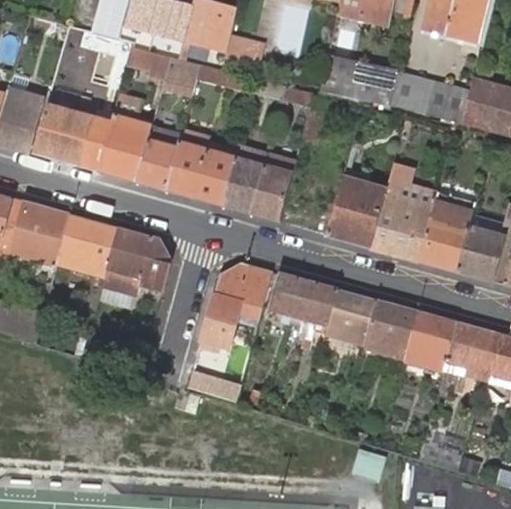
[(99,0),(92,29),(118,36),(127,0),(99,0)]
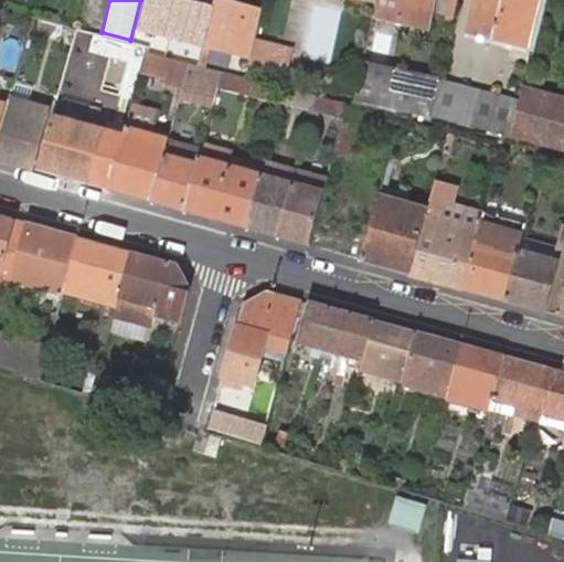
[(209,19),(211,6),(206,4),(208,1),(205,1),(203,0),(197,0),(197,1),(192,0),(142,0),(137,24),(153,29),(150,39),(201,51),(202,46),(203,42),(209,19)]
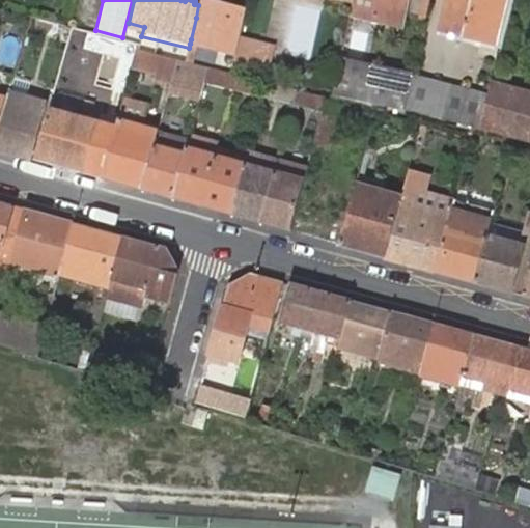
[(220,1),(216,0),(199,0),(198,5),(196,18),(240,29),(244,11),(219,4),(220,1)]
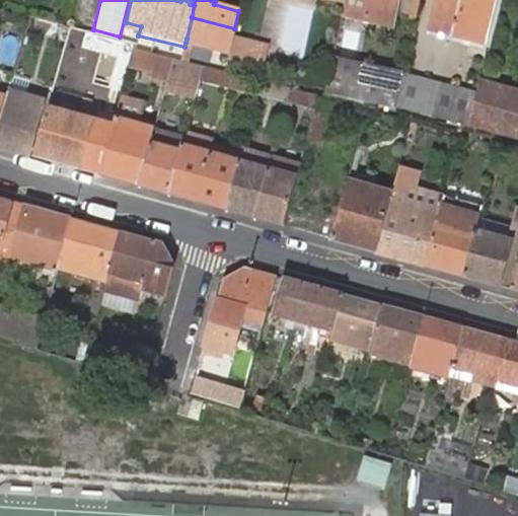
[(343,10),(363,15),(366,0),(344,0),(342,10),(343,10)]
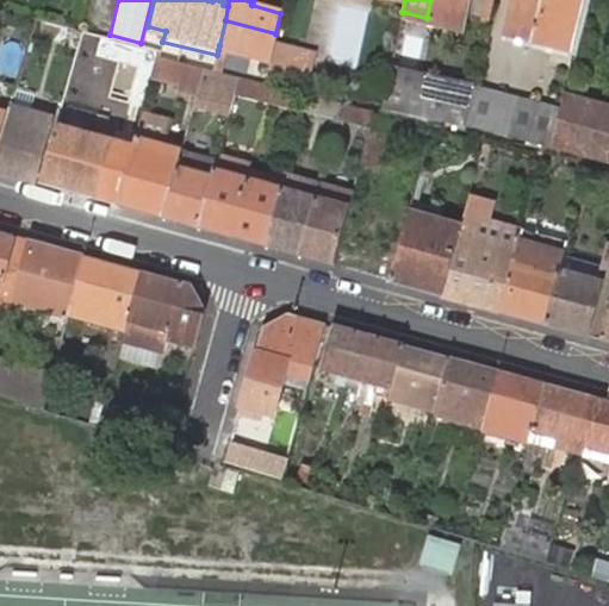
[(430,0),(427,18),(460,25),(465,0),(430,0)]
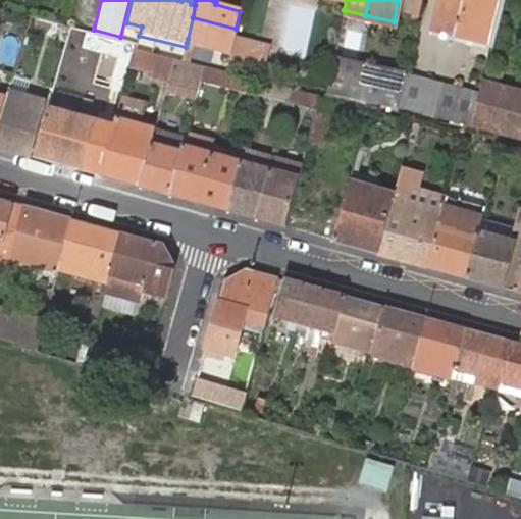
[(458,23),(463,0),(437,0),(432,22),(439,24),(441,18),(458,23)]
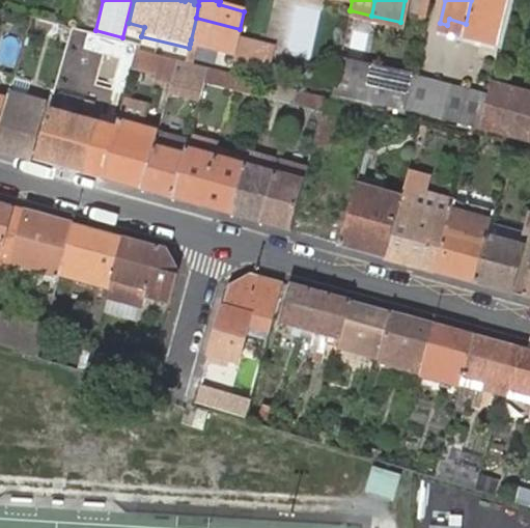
[(471,0),(466,24),(465,29),(464,32),(496,40),(505,0),(471,0)]
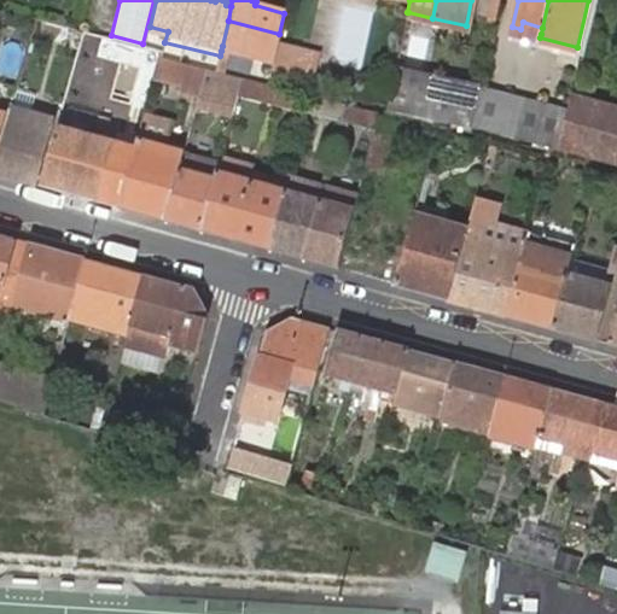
[(279,34),(228,21),(222,46),(273,60),(278,44),(279,34)]
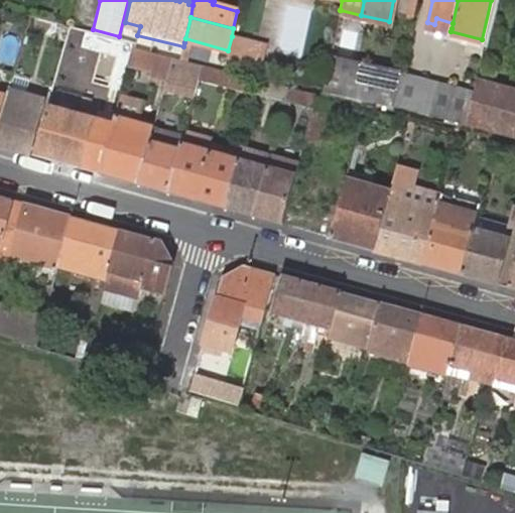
[(452,28),(453,23),(436,18),(434,24),(452,28)]
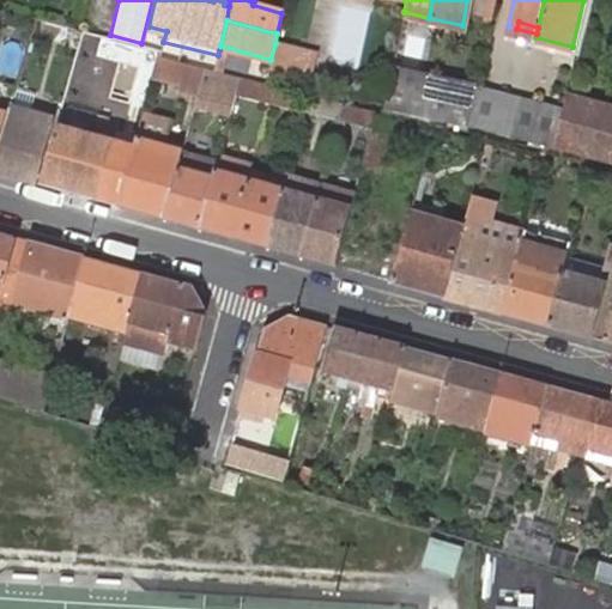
[(276,43),(271,60),(270,67),(267,78),(276,79),(308,87),(316,53),(276,43)]
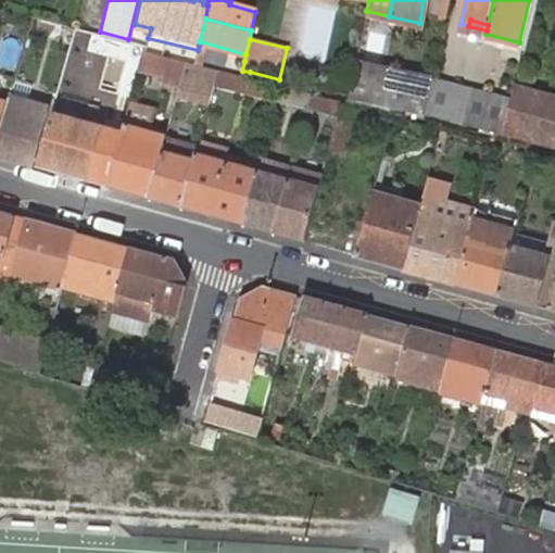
[(186,61),(144,50),(141,62),(183,73),(186,61)]
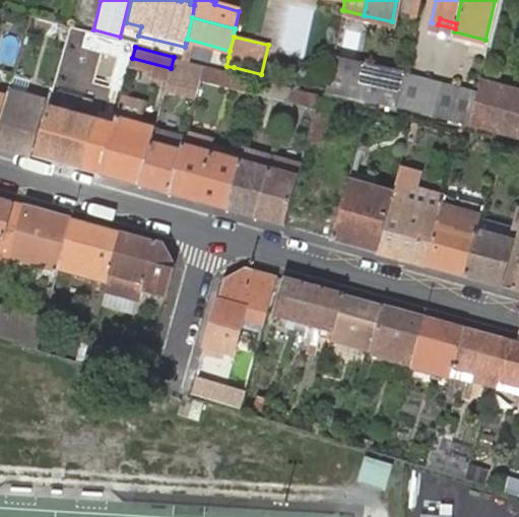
[(398,103),(405,72),(333,56),(326,87),(398,103)]
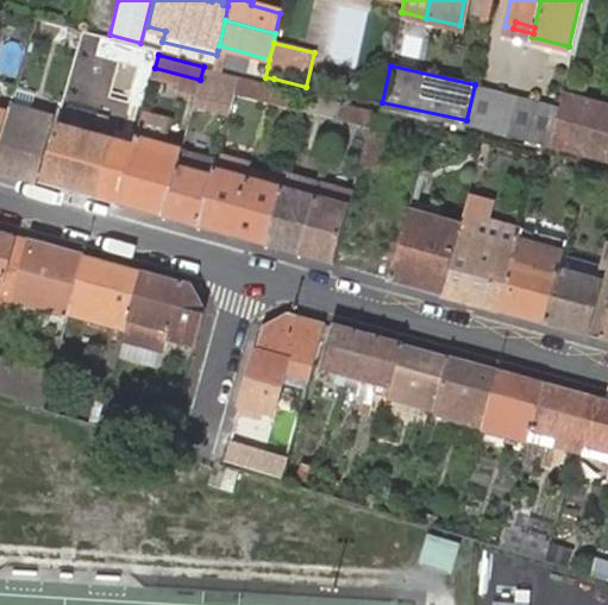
[(234,92),(238,76),(204,67),(200,80),(194,102),(229,112),(234,92)]
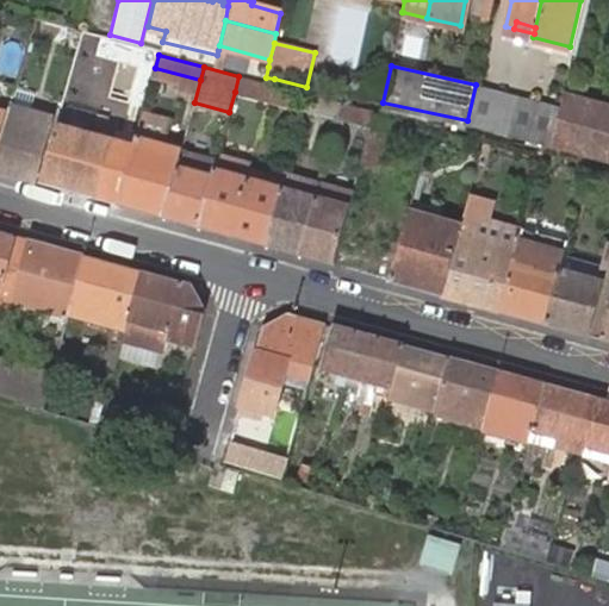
[(273,85),(238,76),(235,92),(268,100),(273,85)]
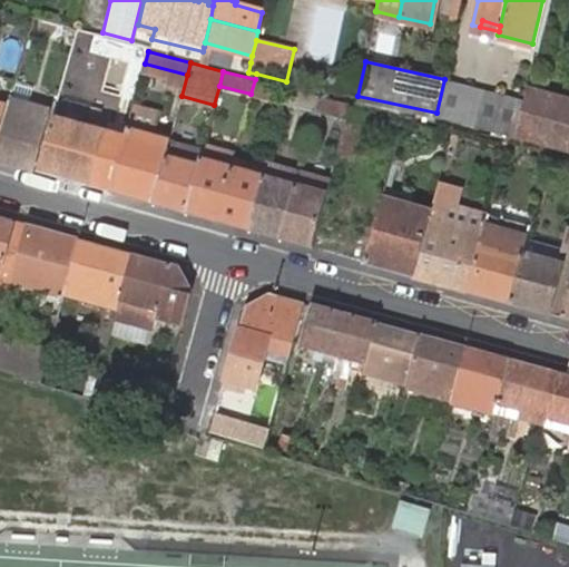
[(282,101),(285,87),(255,79),(251,94),(282,101)]
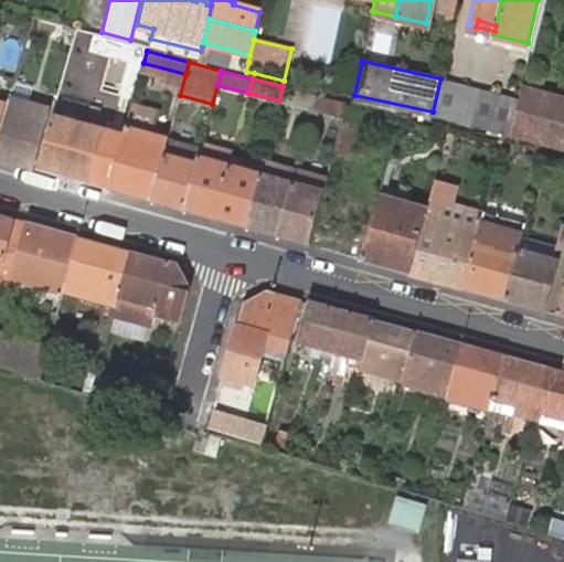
[(480,88),(440,78),(433,112),(471,123),(480,88)]
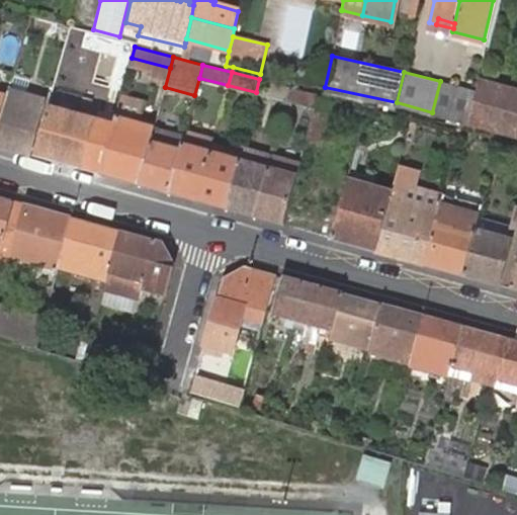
[(516,88),(481,78),(478,90),(469,121),(516,135),(516,88)]
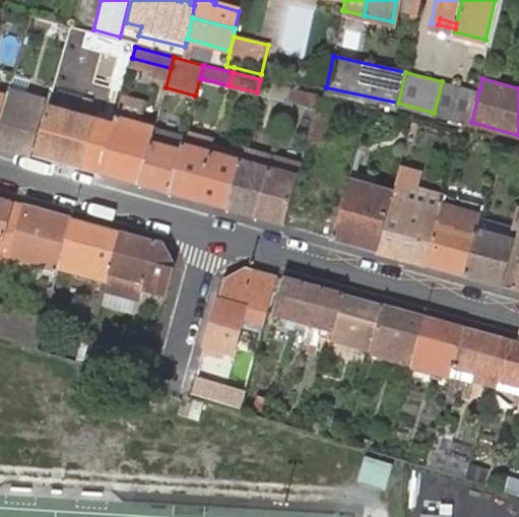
[(288,86),(260,79),(257,92),(285,100),(288,86)]
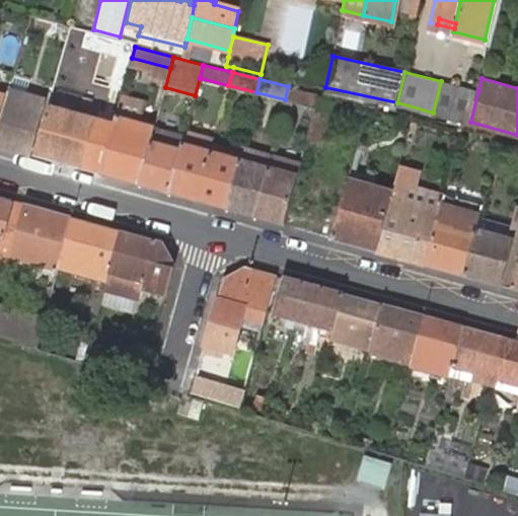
[(478,90),(441,81),(433,113),(470,122),(478,90)]
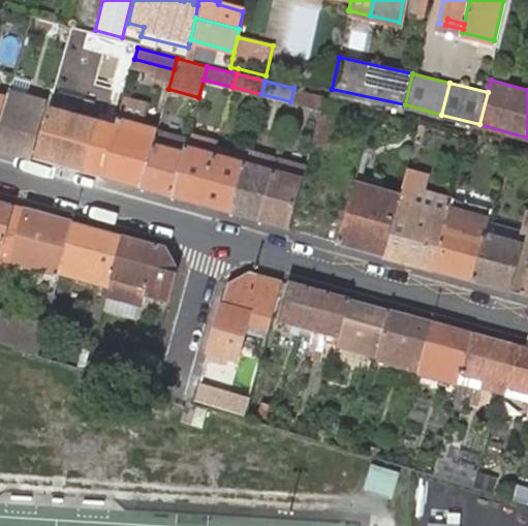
[(320,110),(324,96),(293,88),(290,101),(320,110)]
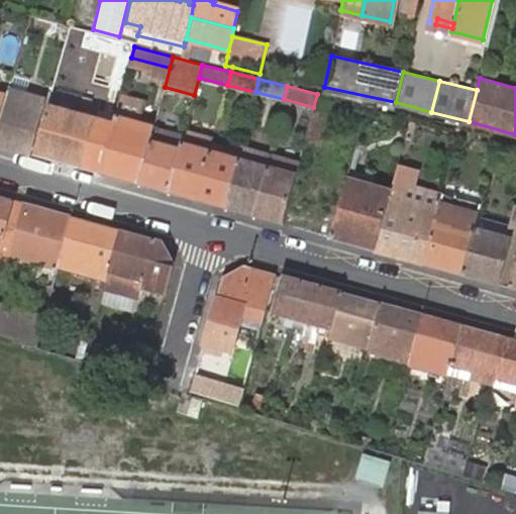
[(345,100),(318,92),(317,94),(313,107),(305,137),(332,145),(345,100)]
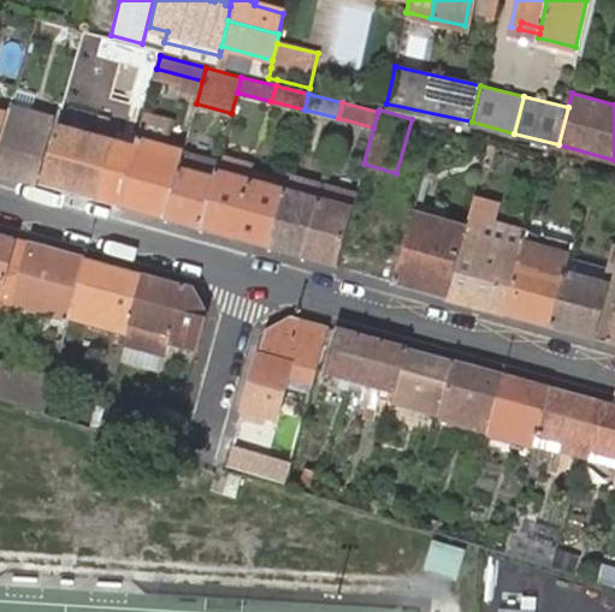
[(34,120),(9,113),(0,144),(0,171),(34,182),(51,125),(48,124),(34,120)]
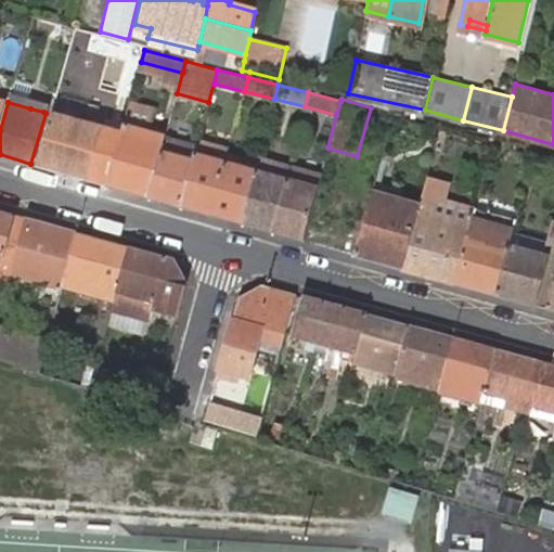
[(72,114),(52,108),(36,165),(87,179),(106,184),(115,155),(94,150),(103,122),(72,114)]
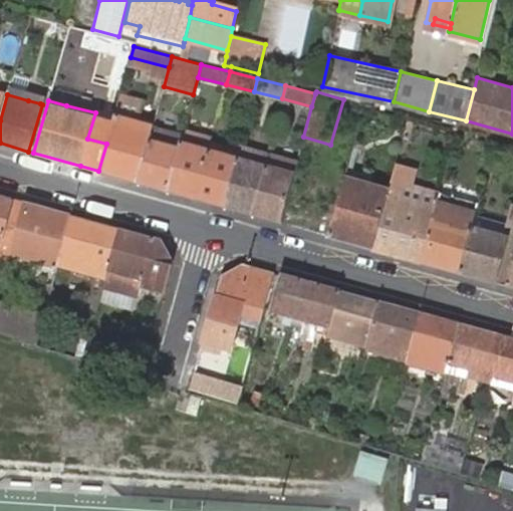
[(114,112),(106,144),(98,171),(137,182),(151,131),(144,129),(146,121),(147,118),(121,111),(120,114),(114,112)]
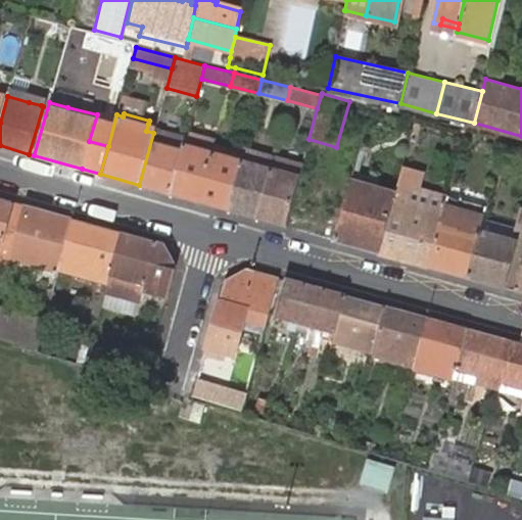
[(157,143),(181,149),(183,144),(184,138),(161,131),(159,135),(157,143)]
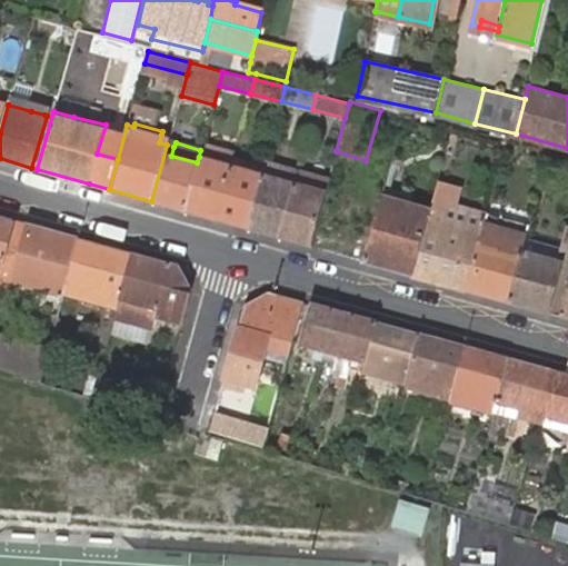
[(201,148),(233,157),(235,151),(202,142),(201,148)]
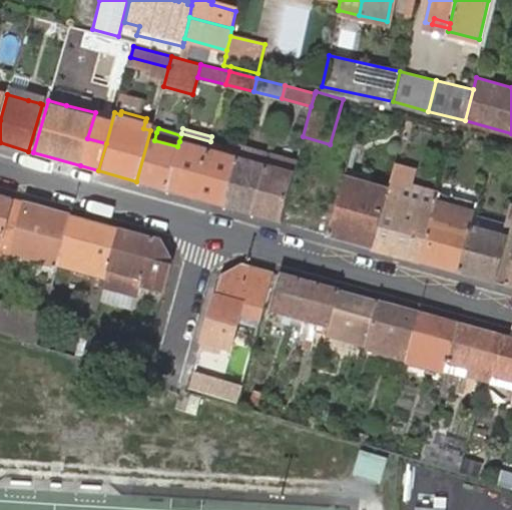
[(136,181),(165,189),(177,146),(154,140),(156,132),(150,130),(136,181)]
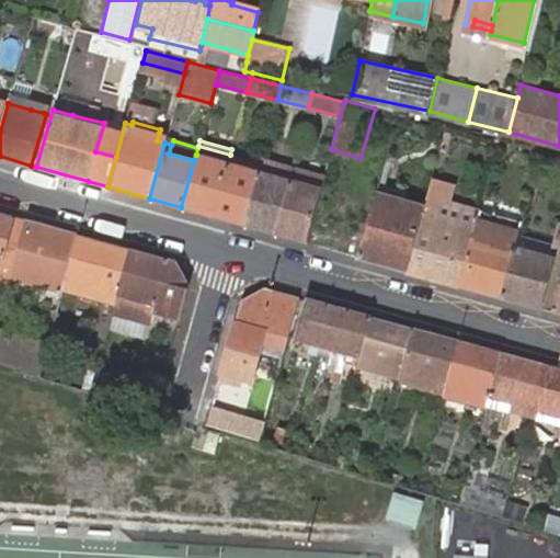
[(181,207),(213,215),(227,164),(230,155),(198,146),(197,148),(196,155),(194,160),(181,207)]
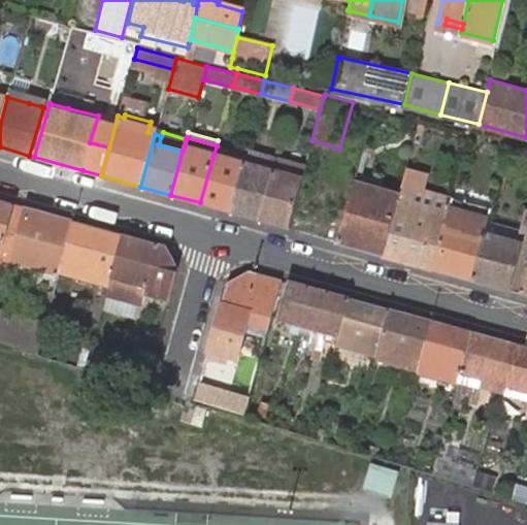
[(200,202),(229,210),(242,162),(244,153),(217,145),(213,155),(200,202)]
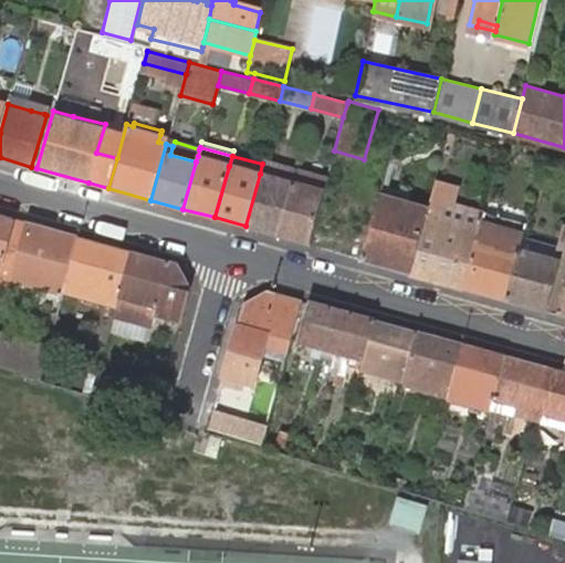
[(246,226),(276,235),(291,183),(294,168),(263,159),(262,164),(260,174),(246,226)]
